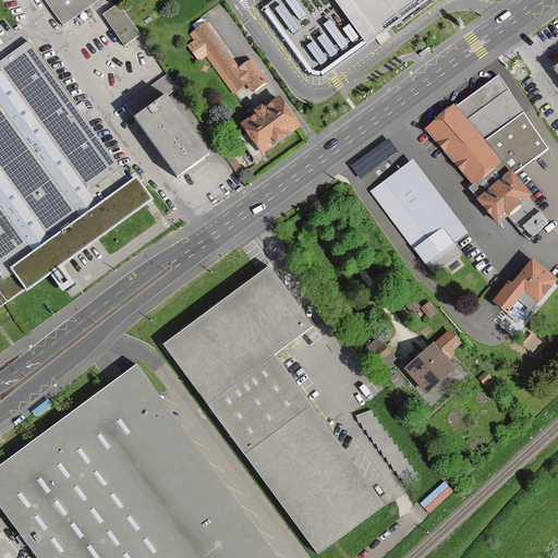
[(44,0),(63,26),(100,0),(44,0)]
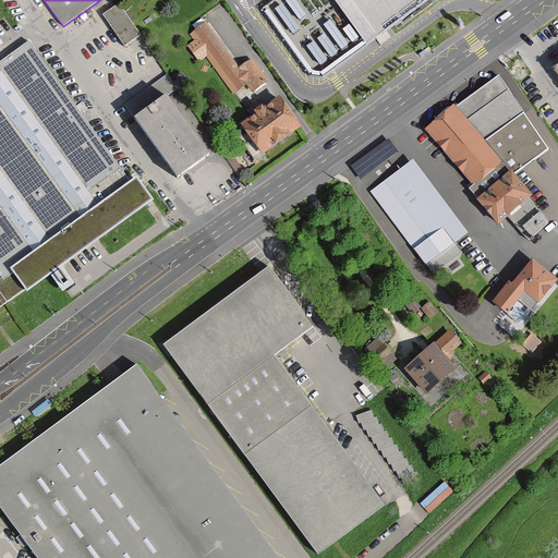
[(334,0),(366,45),(383,34),(427,0),(334,0)]
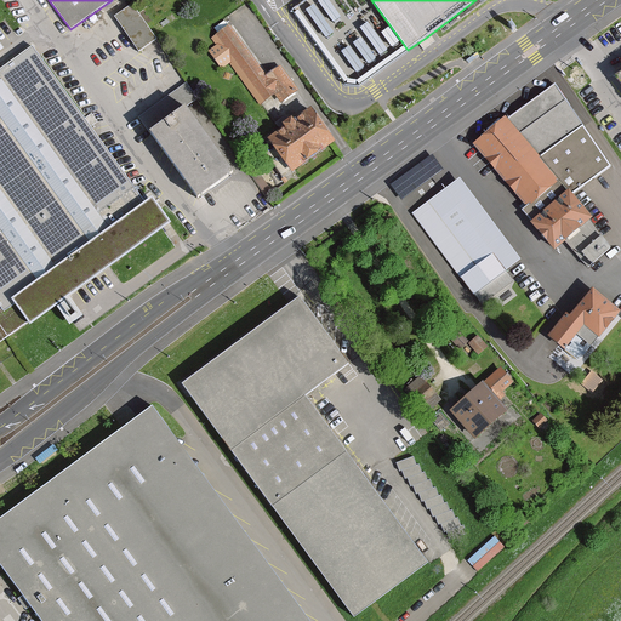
[(132,5),(114,17),(138,52),(157,40),(132,5)]
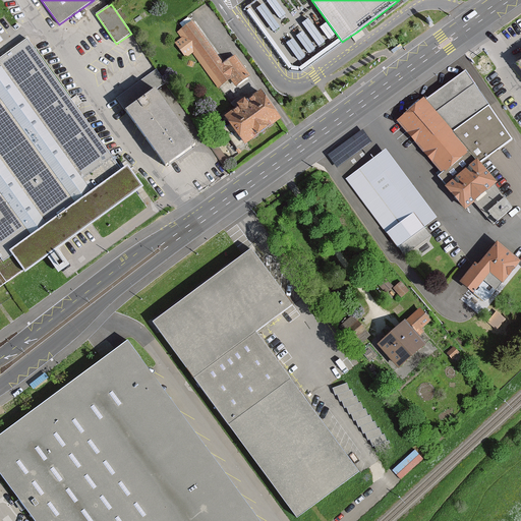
[(222,63),(192,23),(179,33),(183,39),(177,44),(186,56),(192,51),(219,88),(232,78),(237,84),(249,76),(234,55),(222,63)]
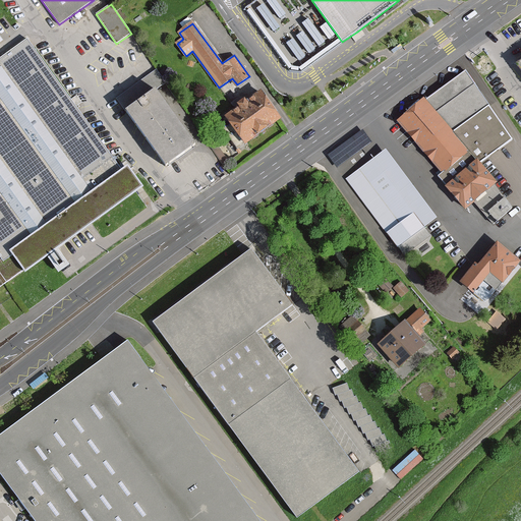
[(0,285),(5,282),(132,190),(22,39),(0,54),(0,285)]
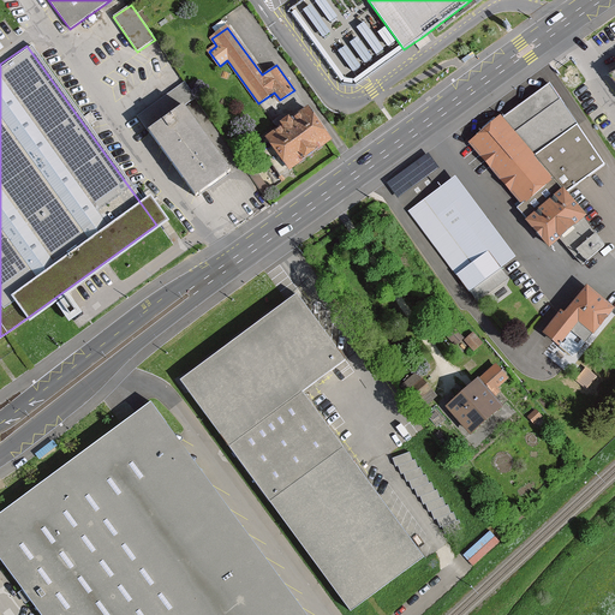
[(185,82),(137,117),(149,131),(196,197),(199,193),(227,174),(231,172),(219,155),(195,123),(183,107),(196,97),(185,82)]
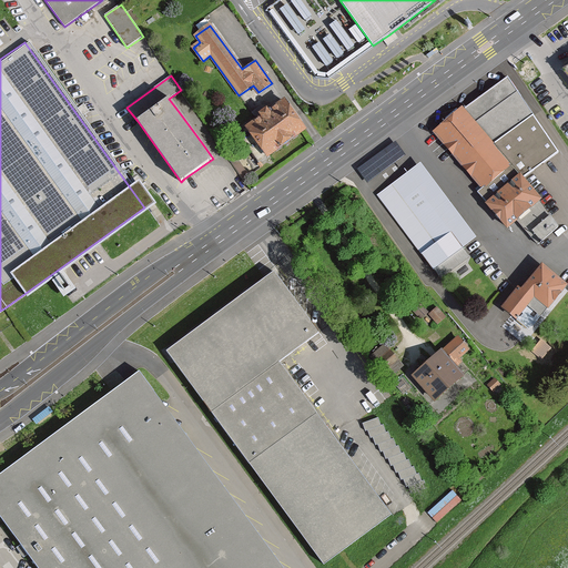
[(559,150),(503,77),(433,130),(477,188),(474,191),(503,229),(540,201),(523,178),(559,150)]
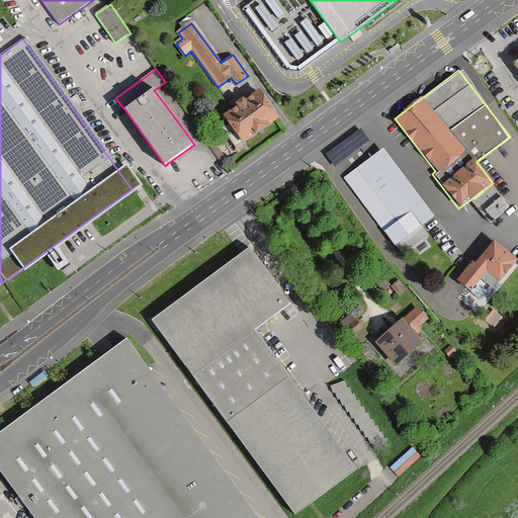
[(218,121),(236,148),(243,143),(277,118),(259,92),(245,102),(244,99),(240,102),(237,104),(239,107),(225,117),(218,121)]
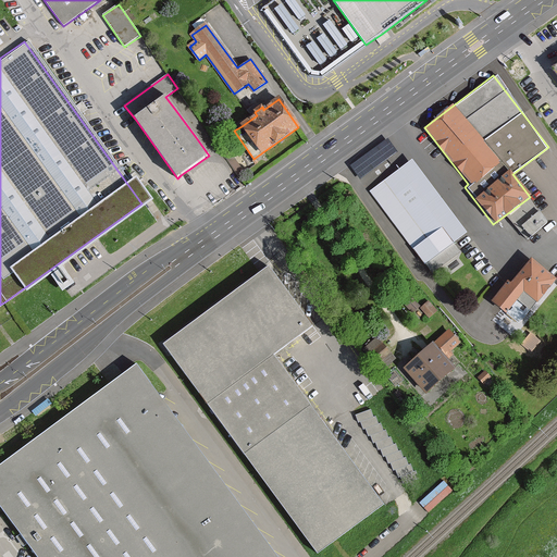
[(410,159),(383,180),(425,237),(412,247),(432,273),(459,252),(453,243),(466,233),(410,159)]
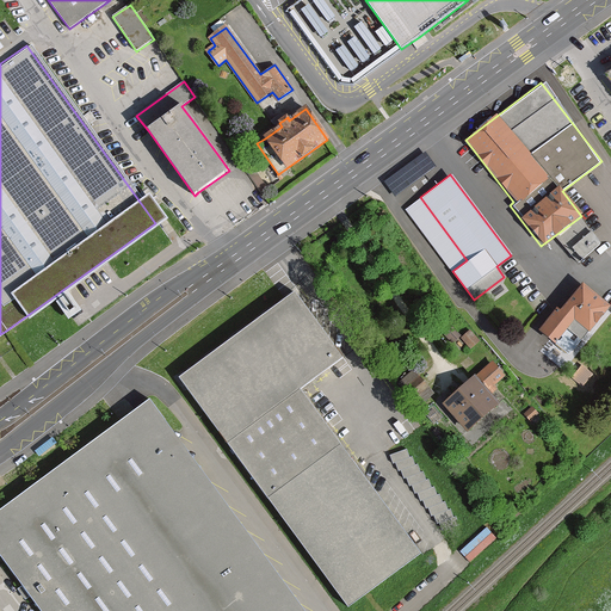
[(579,284),(539,329),(550,339),(571,315),(587,329),(605,307),(579,284)]
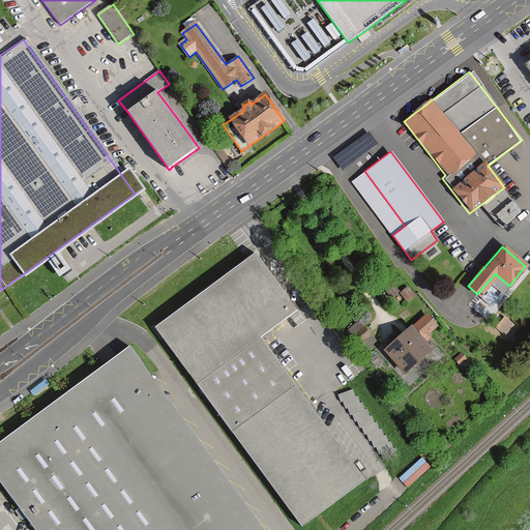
[(295,308),(253,253),(151,328),(298,526),(361,478),(257,337),(295,308)]
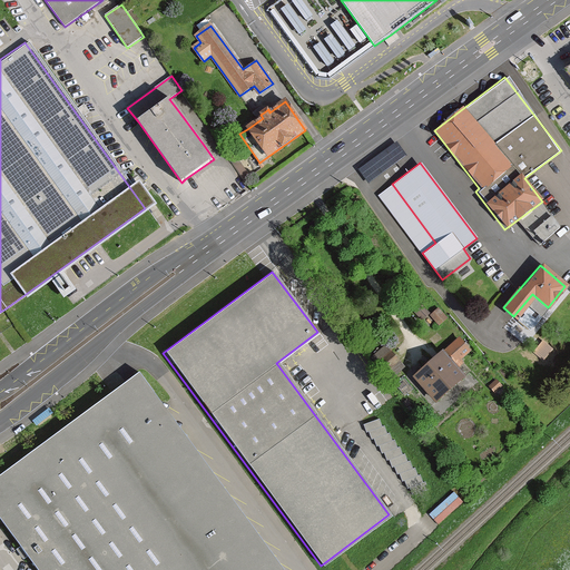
[(443,354),(412,380),(436,408),(467,380),(457,365),(471,352),(459,341),(443,354)]
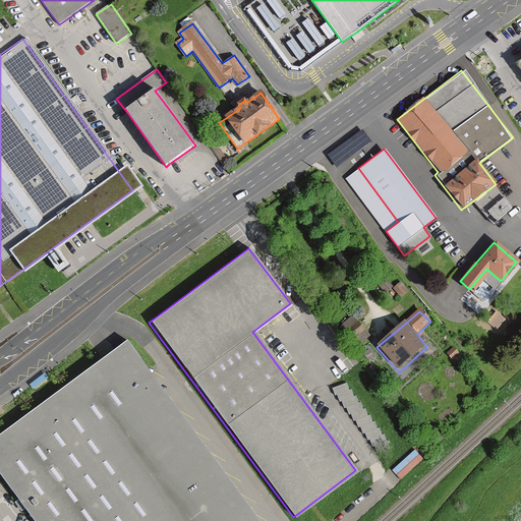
[(258,520),(124,340),(0,430),(0,476),(33,520),(258,520)]
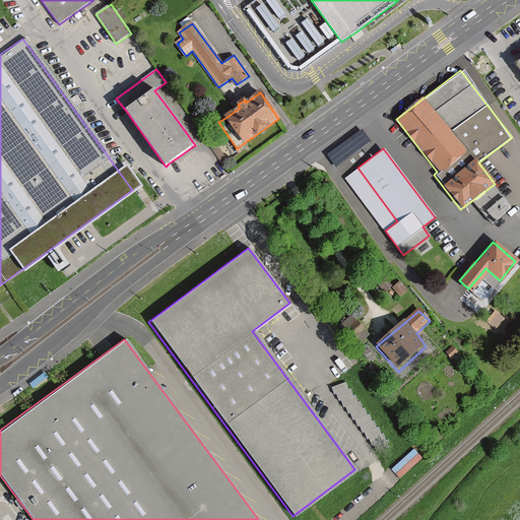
[(348,389),(345,384),(332,388),(333,396),(336,395),(338,402),(341,402),(343,409),(346,408),(348,415),(350,414),(353,423),(355,420),(358,429),(360,428),(362,435),(365,434),(367,441),(369,440),(371,447),(374,447),(377,455),(392,449),(389,440),(385,441),(384,435),(381,435),(379,429),(377,430),(373,423),(370,415),(368,417),(365,409),(363,409),(359,402),(356,397),(353,396),(350,390),(348,389)]
